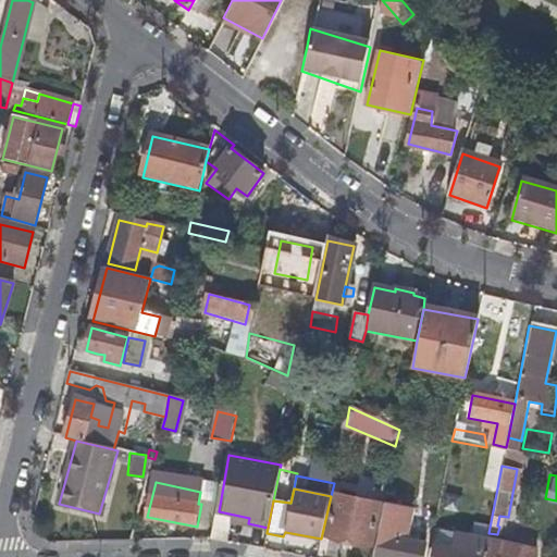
[(326,537),(372,546),(380,506),(333,496),(326,537)]
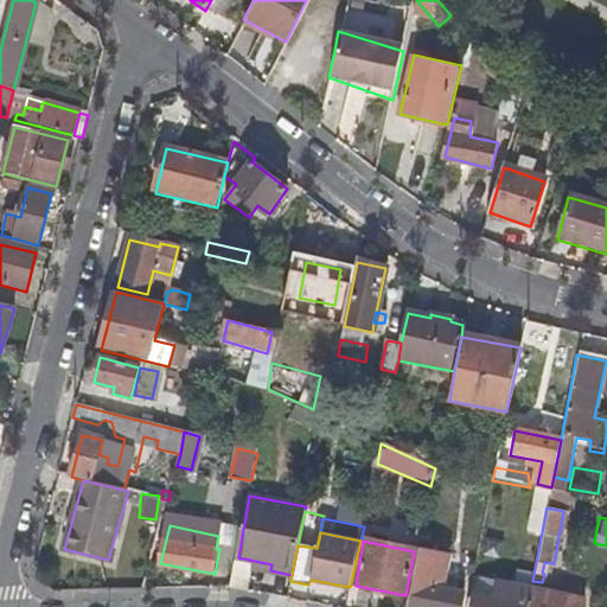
[(460,606),(464,593),(439,587),(446,555),(420,550),(408,606),(460,606)]
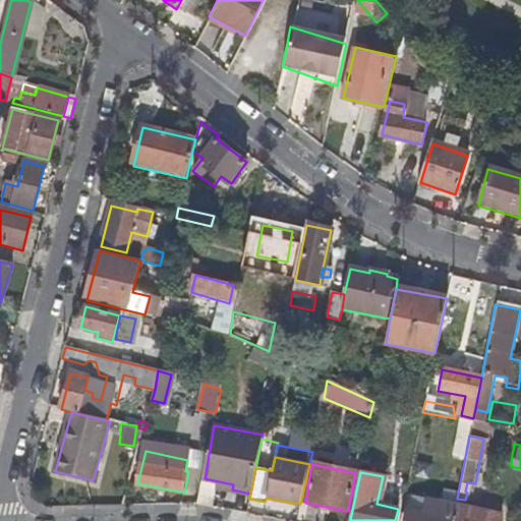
[(405,520),(452,520),(456,506),(424,500),(422,511),(408,509),(405,520)]
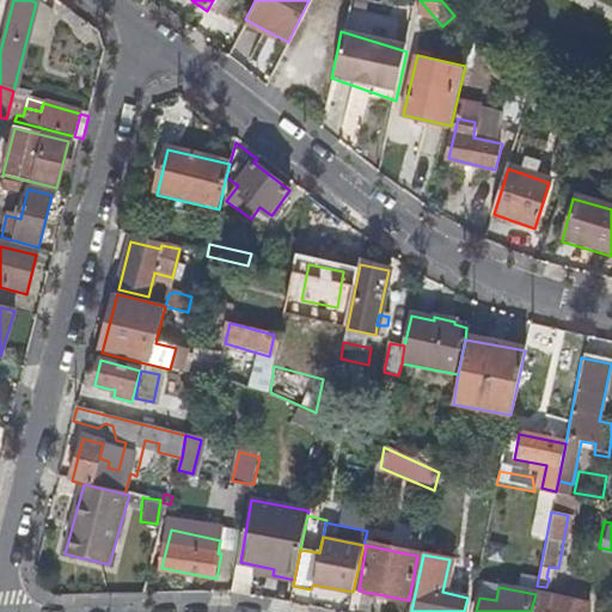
[(536,594),(531,611),(586,611),(587,605),(536,594)]
